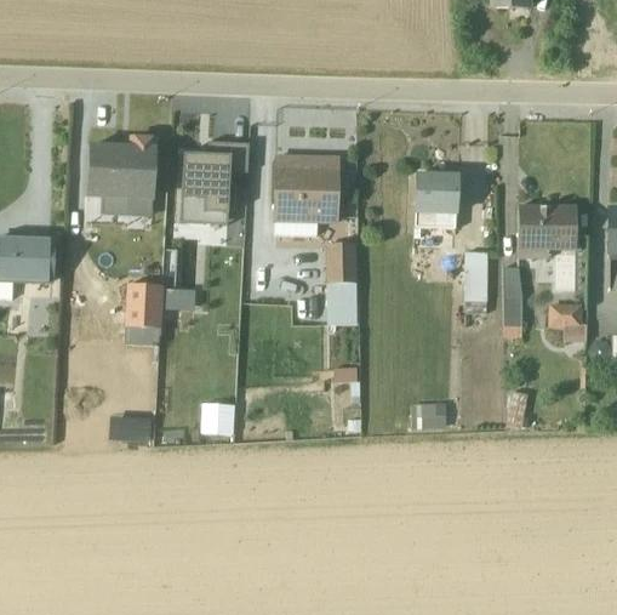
[(119,146),(91,144),(89,194),(102,195),(101,212),(152,216),(155,138),(131,137),(131,148),(119,148),(119,146)]
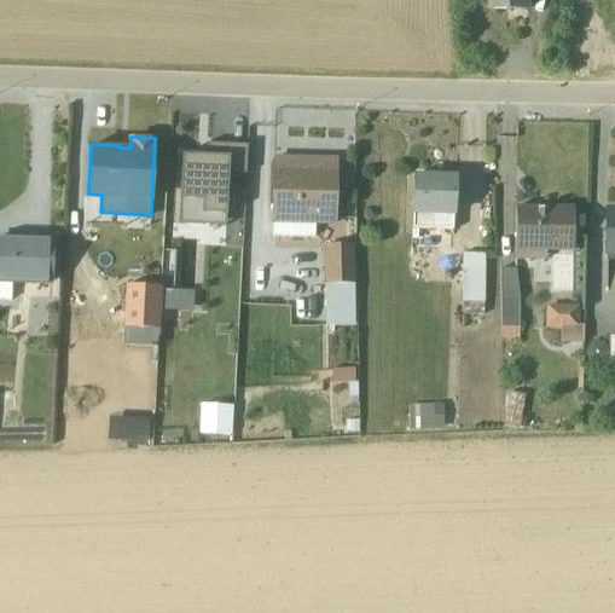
[(184,151),(180,220),(227,223),(230,171),(248,171),(249,143),(231,142),(208,140),(208,152),(184,151)]
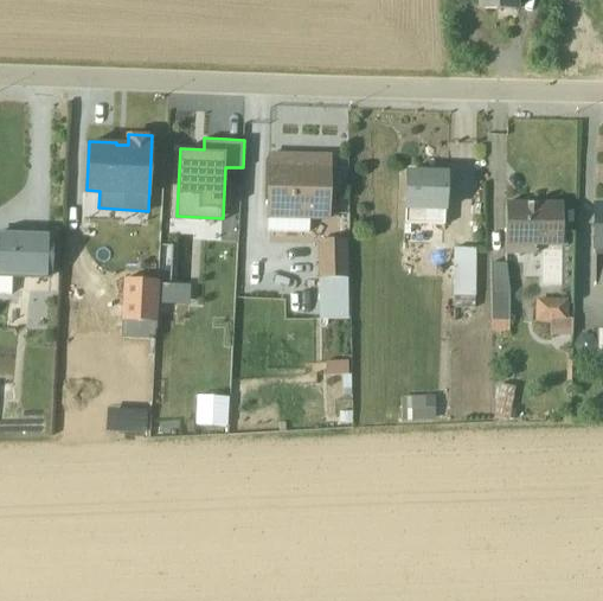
[(270,153),(269,217),(328,217),(331,154),(270,153)]
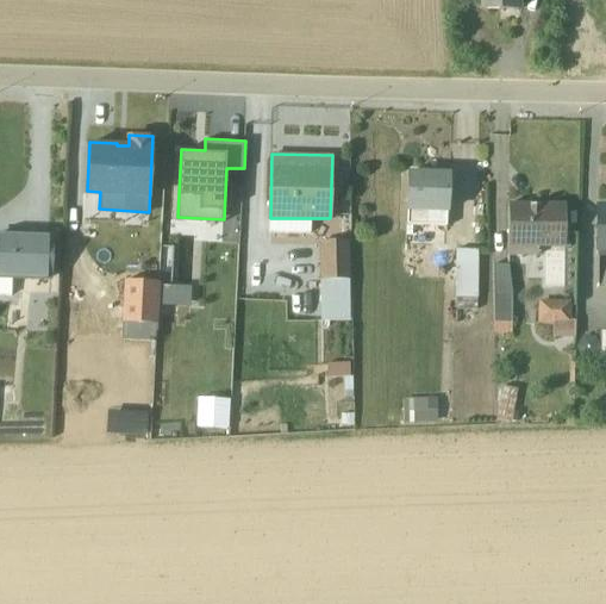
[(410,170),(407,223),(448,224),(449,172),(410,170)]
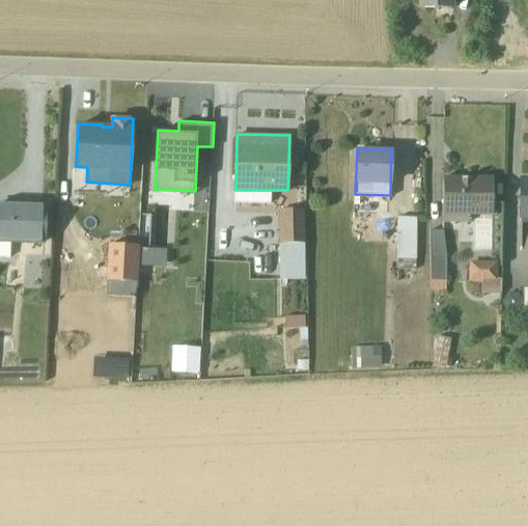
[(493,214),(493,176),(444,176),(443,220),(469,221),(470,214),(493,214)]
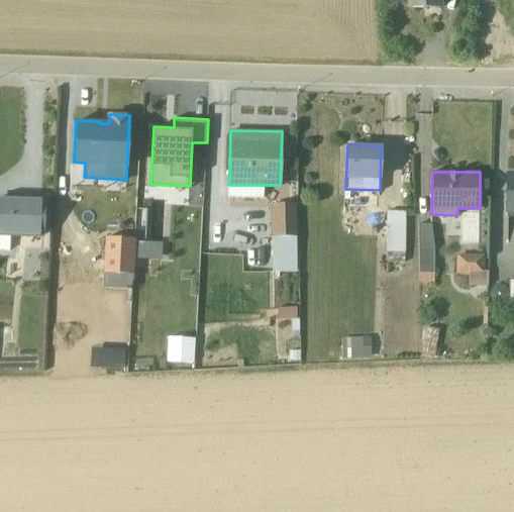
[(0,247),(10,248),(11,234),(44,236),(46,197),(0,195),(0,247)]
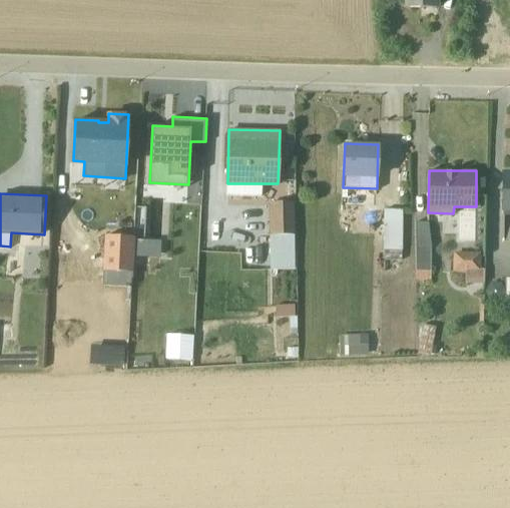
[(270,200),(271,267),(295,267),(294,200),(270,200)]
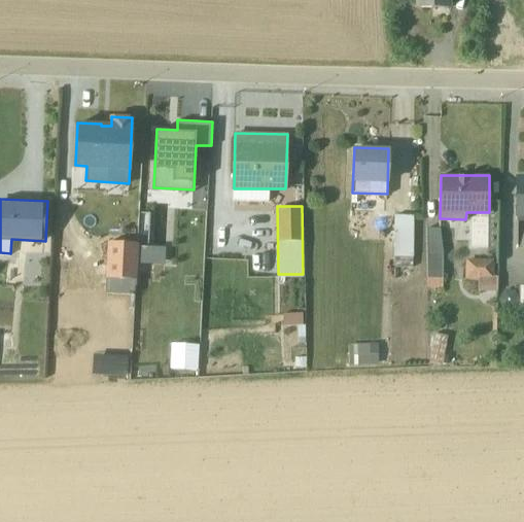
[(395,265),(413,266),(413,255),(414,255),(414,214),(395,213),(394,254),(395,255),(395,265)]
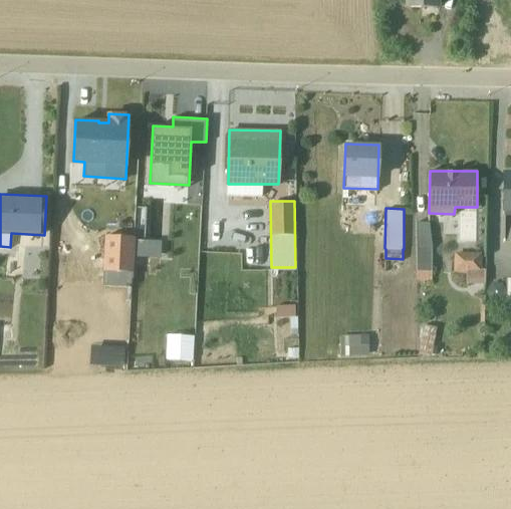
[(432,279),(432,246),(417,246),(417,279),(432,279)]
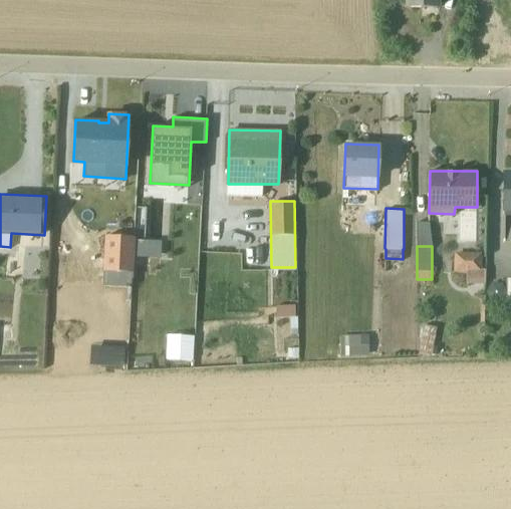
[(455,251),(454,271),(482,271),(482,251),(455,251)]
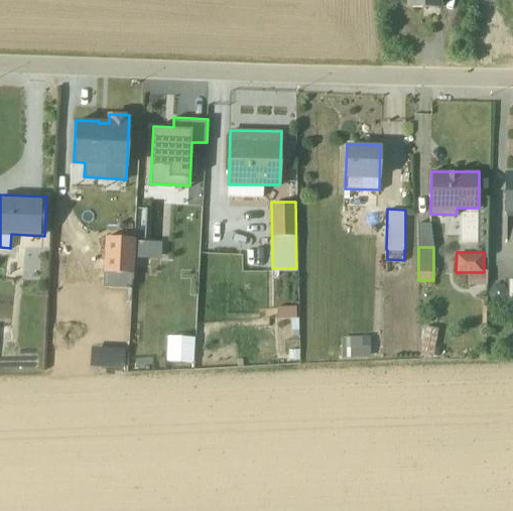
[(489,292),(493,300),(503,301),(508,292),(504,283),(494,283),(489,292)]
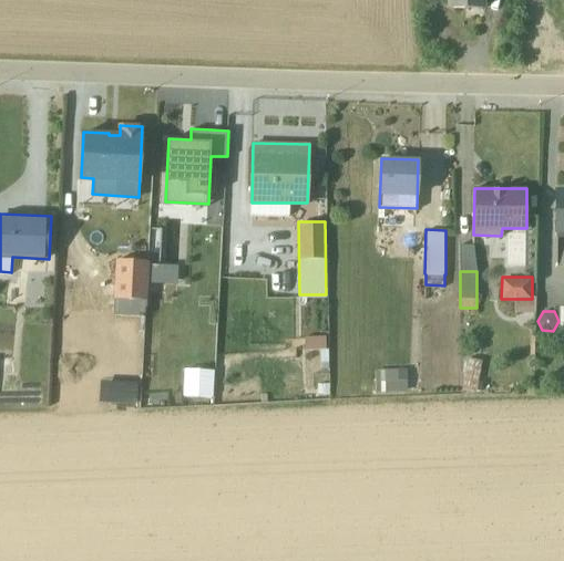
[(306,335),(306,347),(327,347),(327,334),(306,335)]
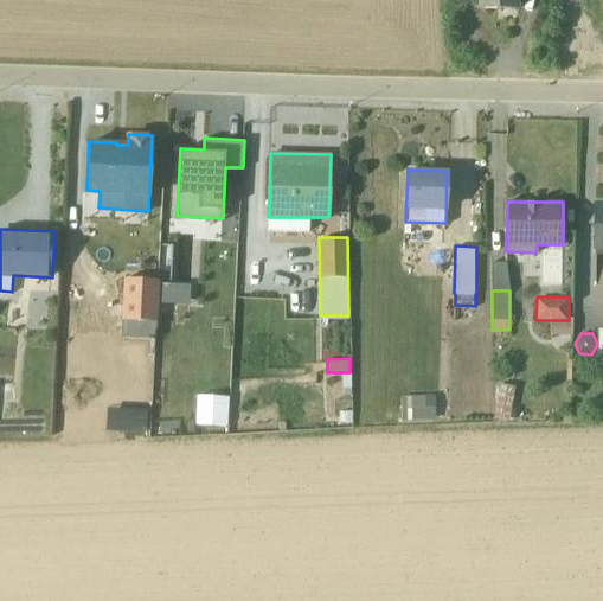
[(519,370),(505,365),(496,396),(512,401),(519,370)]
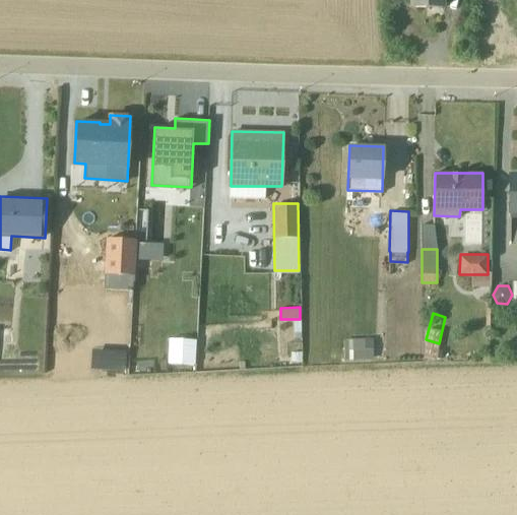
[(373,338),(345,338),(345,358),(373,358),(373,338)]
